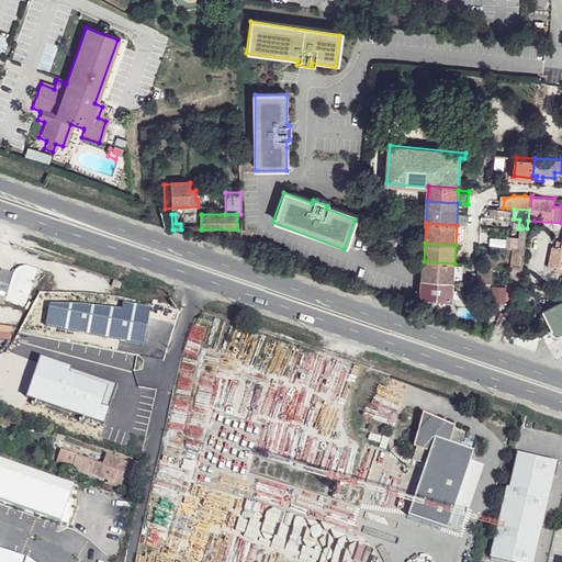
[(559,254),(560,247),(552,245),(550,253),(559,254)]
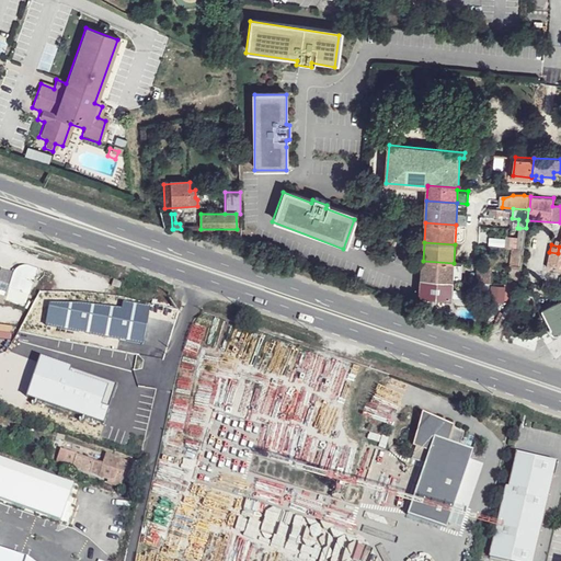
[(560,277),(560,247),(559,247),(558,253),(549,252),(545,274),(560,277)]
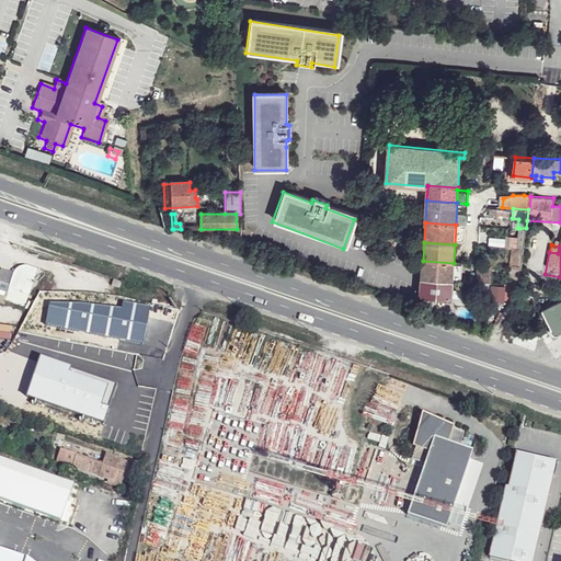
[(521,277),(524,248),(518,248),(512,248),(510,276),(521,277)]
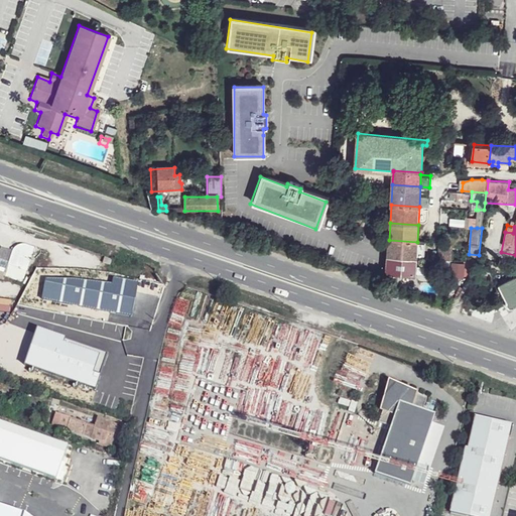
[(389,240),(388,256),(416,258),(416,248),(417,242),(389,240)]
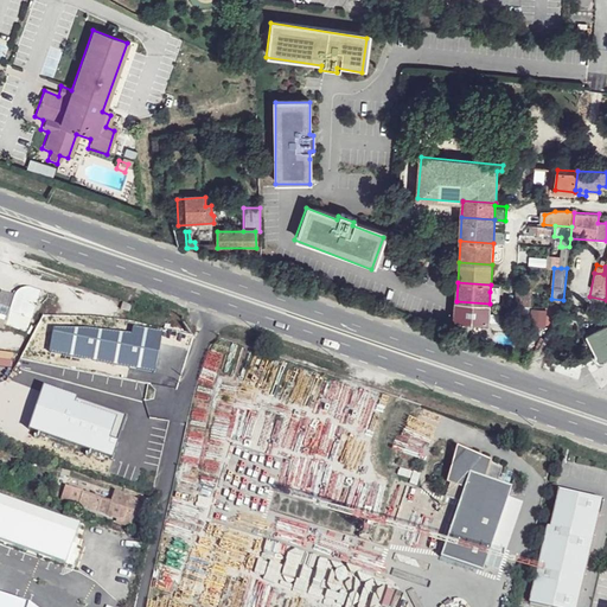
[(0,289),(0,328),(5,331),(8,326),(27,332),(39,289),(27,286),(19,287),(14,294),(0,291),(0,289)]
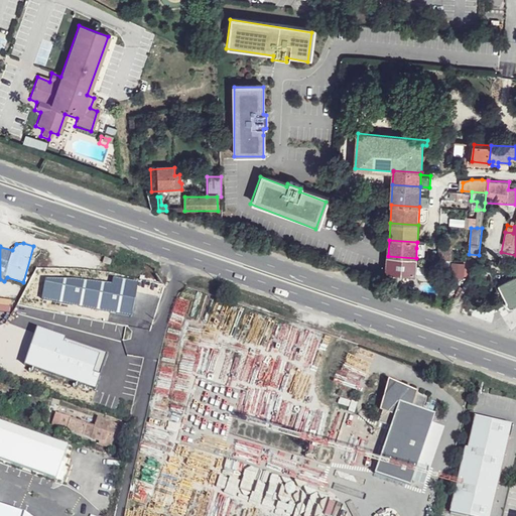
[(416,248),(416,258),(424,258),(425,249),(416,248)]
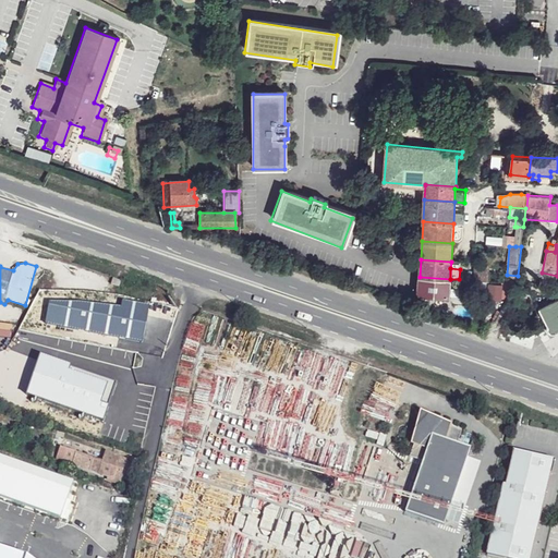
[(475,270),(474,280),(489,281),(489,271),(475,270)]
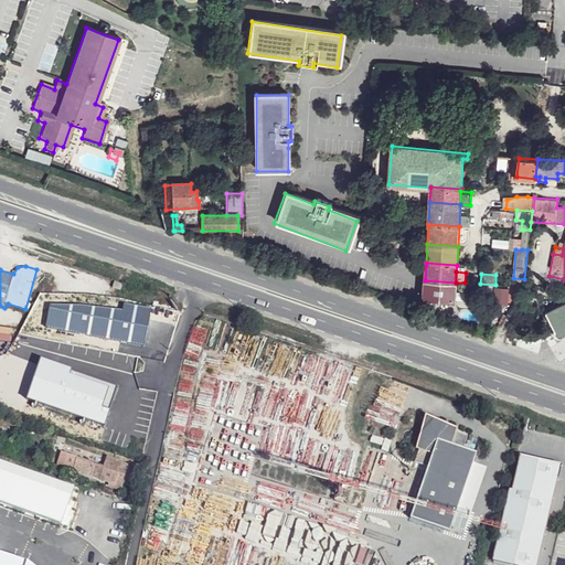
[(425,280),(424,298),(455,301),(456,283),(425,280)]
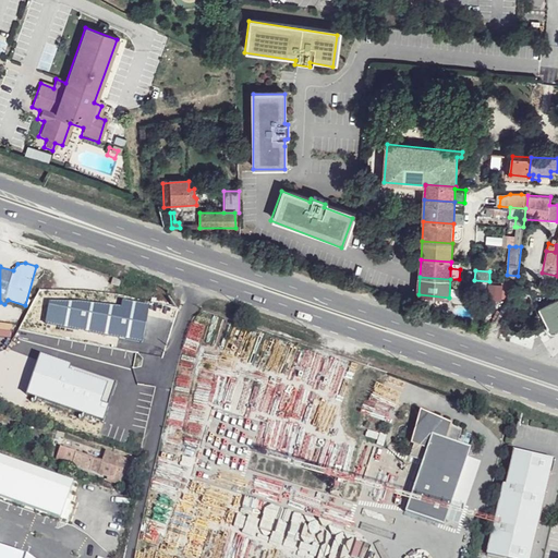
[(76,300),(50,300),(45,322),(86,331),(118,336),(144,341),(149,303),(123,299),(123,304),(76,300)]
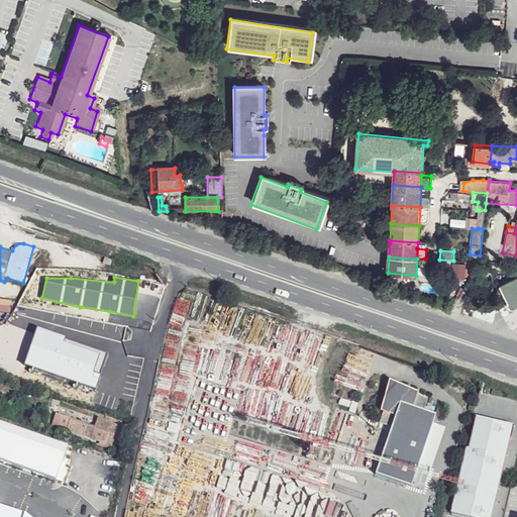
[(516,277),(499,286),(506,302),(506,305),(507,307),(510,308),(513,308),(516,306),(516,277)]
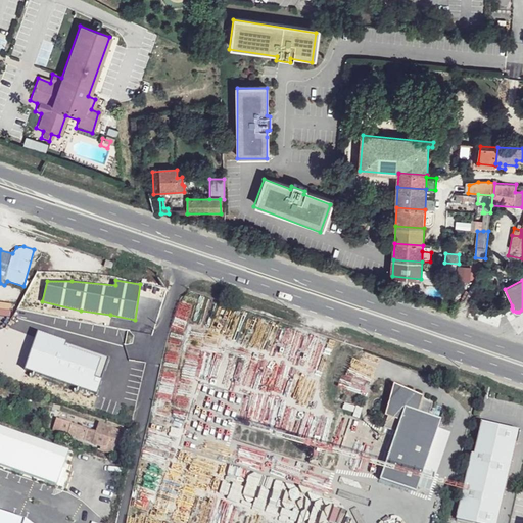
[(108,357),(39,329),(25,367),(97,392),(108,357)]
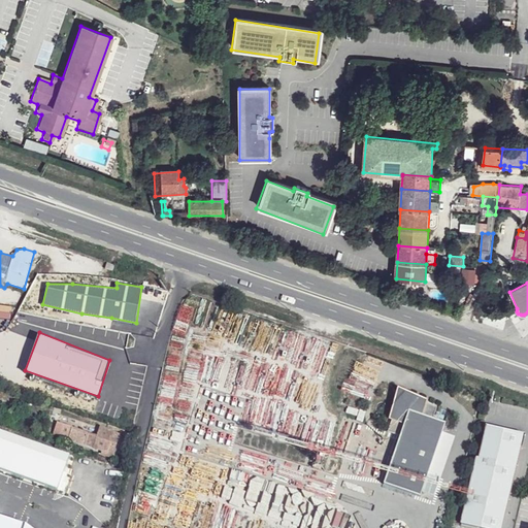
[(111,403),(128,408),(133,391),(118,386),(111,403)]
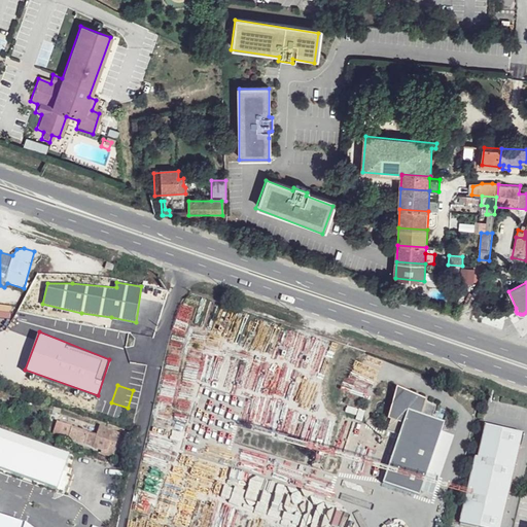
[(382,483),(418,496),(445,424),(432,420),(436,407),(425,402),(426,402),(400,393),(387,430),(399,435),(382,483)]
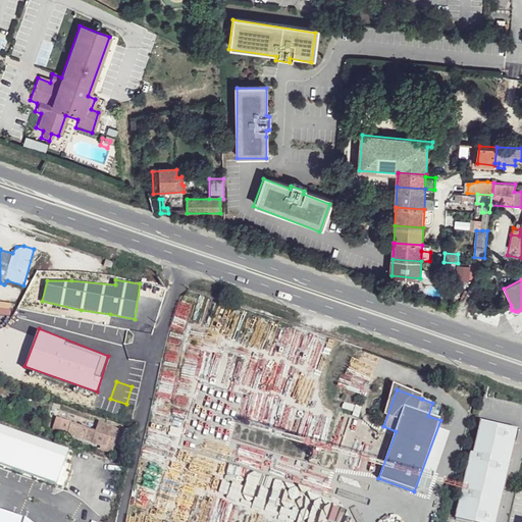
[(119,415),(132,420),(134,413),(121,409),(119,415)]
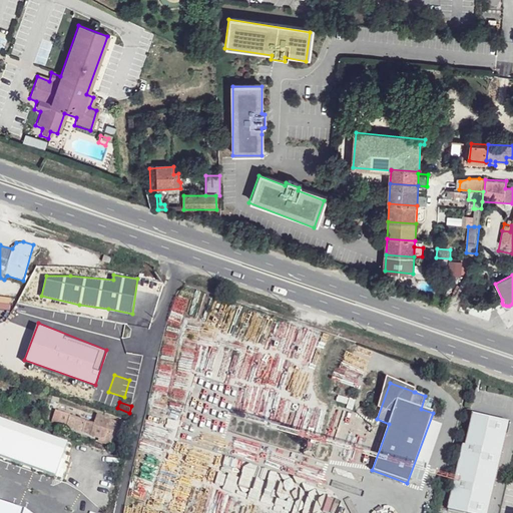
[(68,416),(54,411),(50,422),(65,427),(68,416)]
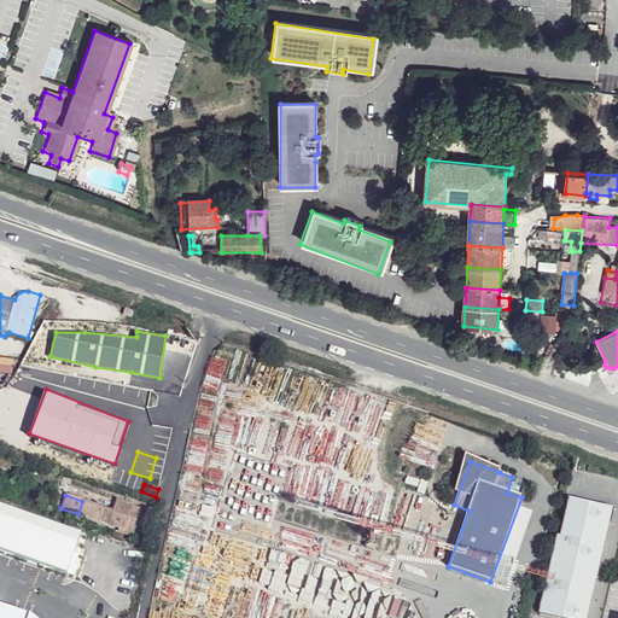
[(83,531),(0,500),(0,548),(69,573),(83,531)]
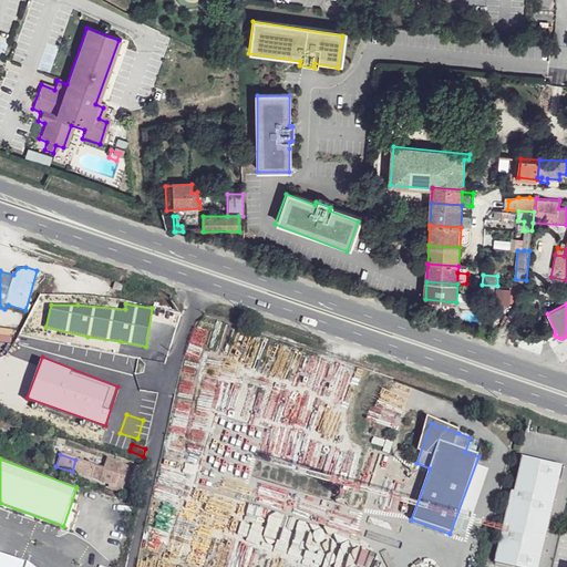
[(537,566),(560,467),(522,459),(514,494),(512,493),(495,563),(512,566),(537,566)]
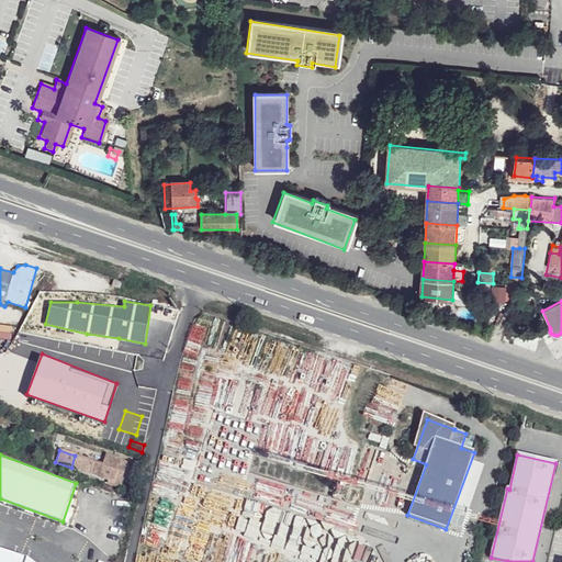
[(93,461),(76,456),(71,468),(90,473),(93,461)]
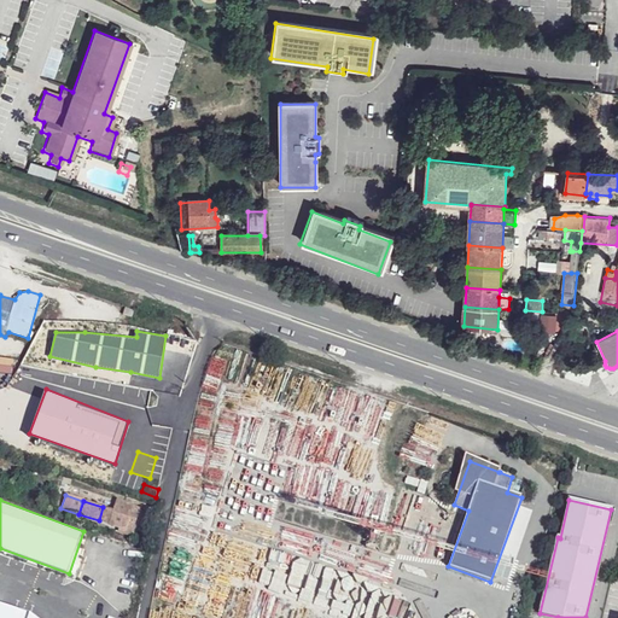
[(123,532),(132,535),(140,508),(118,501),(114,511),(103,507),(99,520),(124,529),(123,532)]
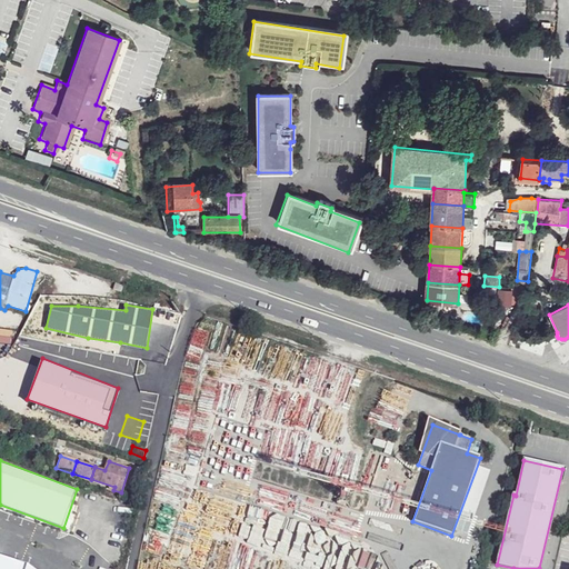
[(0,552),(0,568),(36,568),(29,563),(0,552)]
